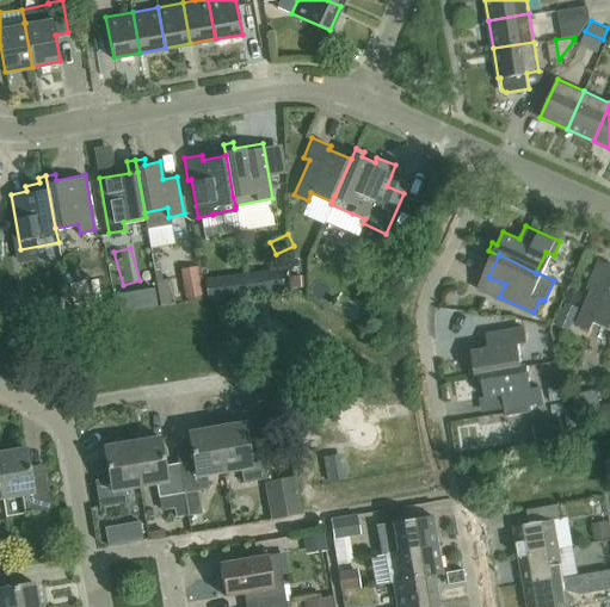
[(609,262),(601,259),(587,287),(592,289),(577,322),(591,328),(595,321),(609,328),(609,262)]
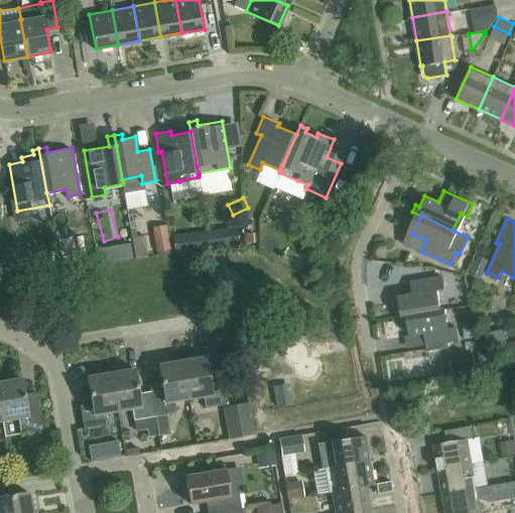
[(174,249),(174,226),(156,226),(157,249),(174,249)]
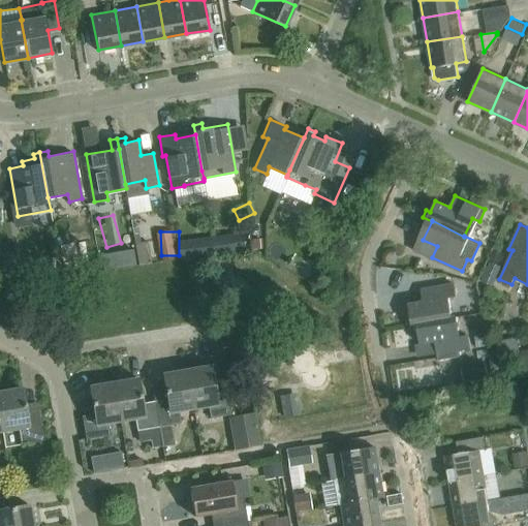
[(212,255),(246,251),(244,231),(209,237),(212,255)]
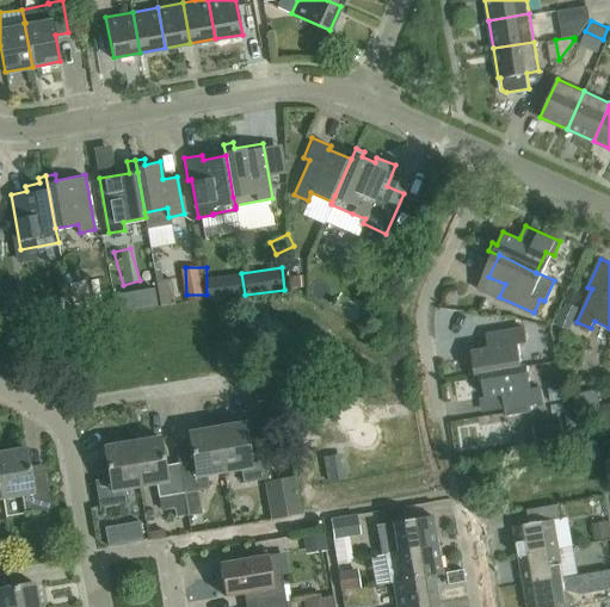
[(470,375),(481,372),(523,366),(522,365),(518,342),(528,341),(524,326),(487,333),(490,347),(472,350),(474,364),(468,365),(470,375)]
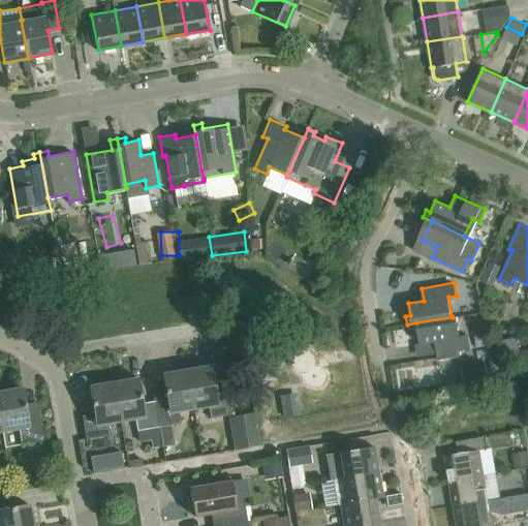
[(416,322),(421,343),(435,340),(437,352),(470,347),(468,335),(460,336),(457,315),(452,316),(453,317),(416,322)]
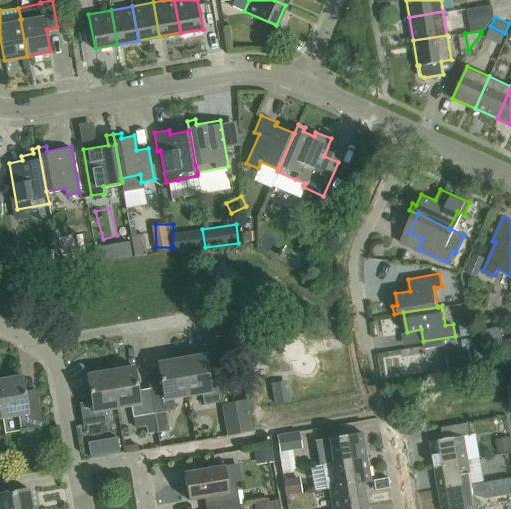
[(181,357),(187,394),(202,391),(204,403),(225,400),(221,374),(209,376),(205,353),(181,357)]
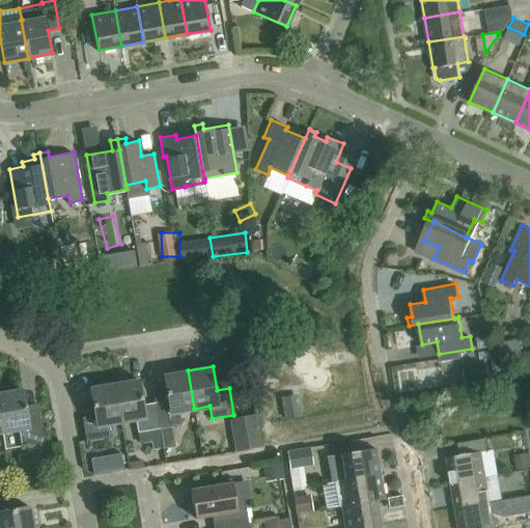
[(496,380),(495,367),(470,368),(470,381),(496,380)]
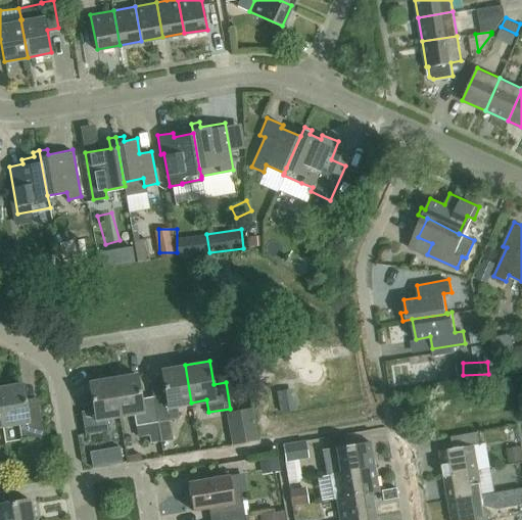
[(177,405),(191,403),(185,365),(160,369),(164,392),(153,394),(157,421),(179,417),(177,405)]
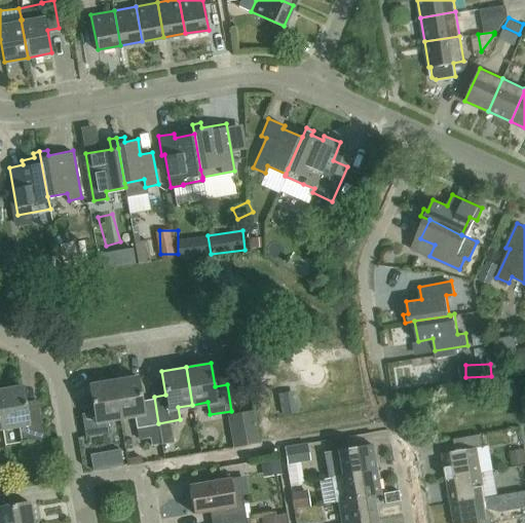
[(137,426),(158,423),(154,397),(142,399),(138,375),(113,379),(120,417),(135,414),(137,426)]
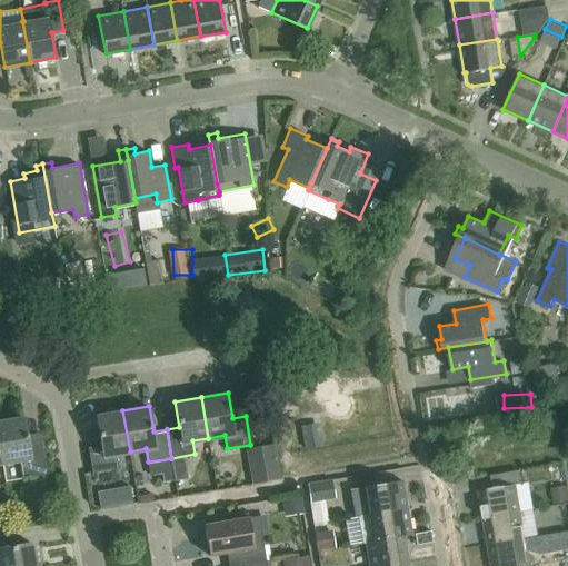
[(130,452),(122,410),(96,415),(101,444),(88,446),(92,472),(119,467),(117,454),(130,452)]
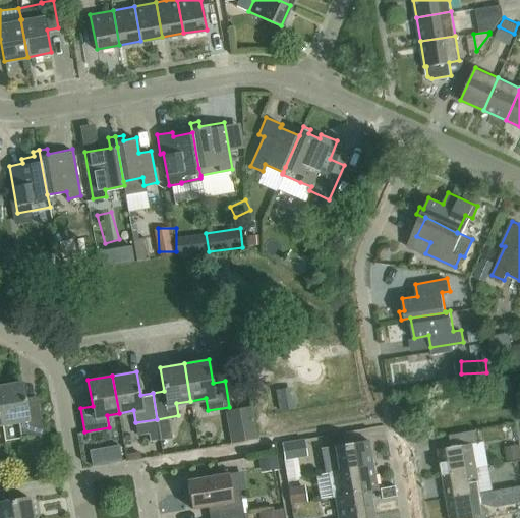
[(0,385),(0,410),(2,423),(18,420),(21,437),(43,433),(38,403),(25,405),(22,381),(0,385)]
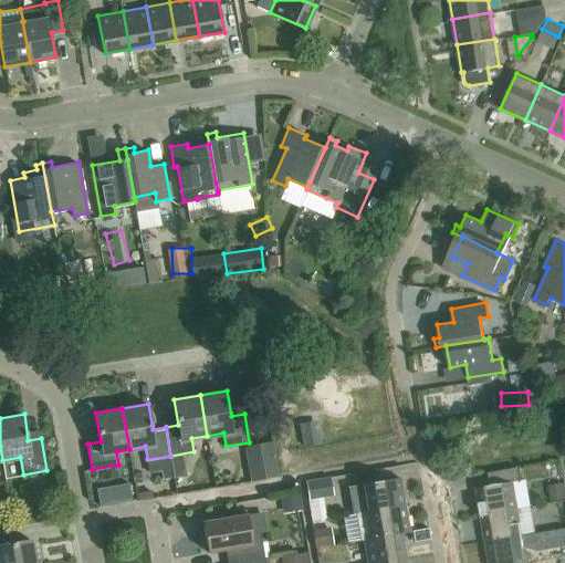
[(323,419),(310,421),(312,440),(325,439),(323,419)]
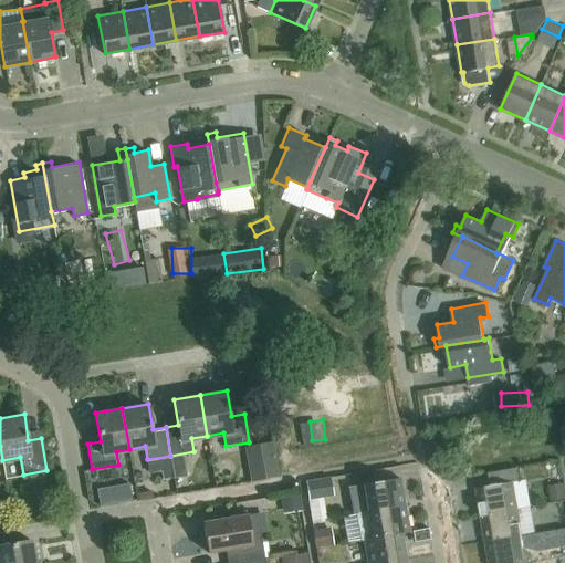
[(280,445),(258,444),(257,475),(279,476),(280,445)]
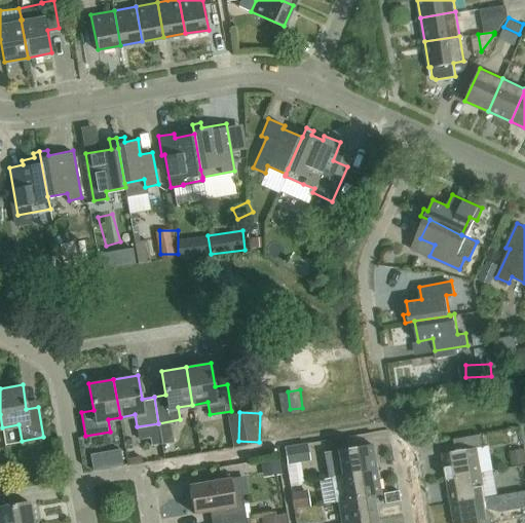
[(447,477),(481,472),(477,446),(482,445),(481,436),(455,440),(456,450),(443,452),(447,477)]
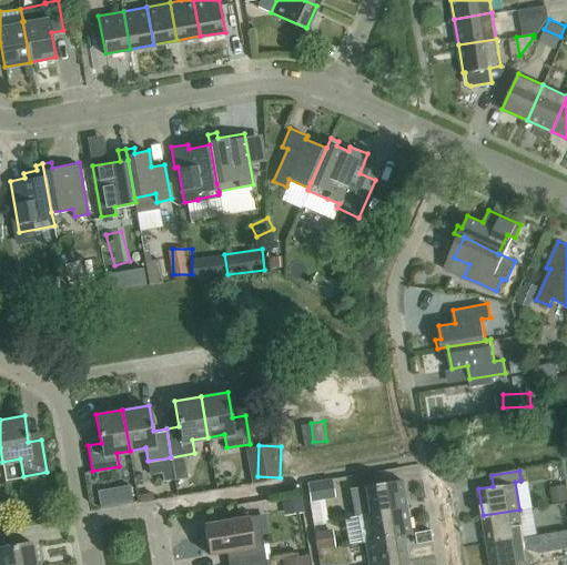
[(332,478),(307,483),(310,502),(335,497),(332,478)]
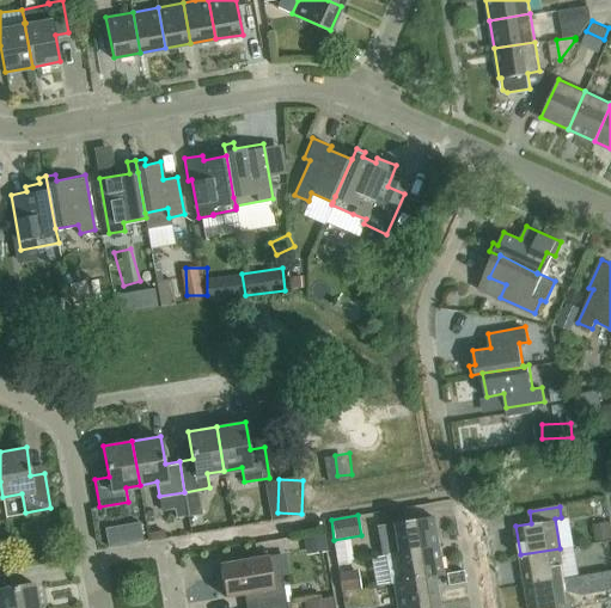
[(398,551),(438,544),(433,515),(380,523),(383,538),(396,535),(398,551)]
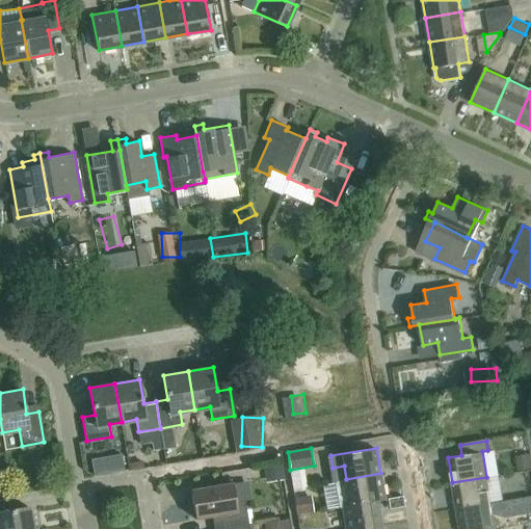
[(530,468),(528,452),(514,455),(518,470),(530,468)]
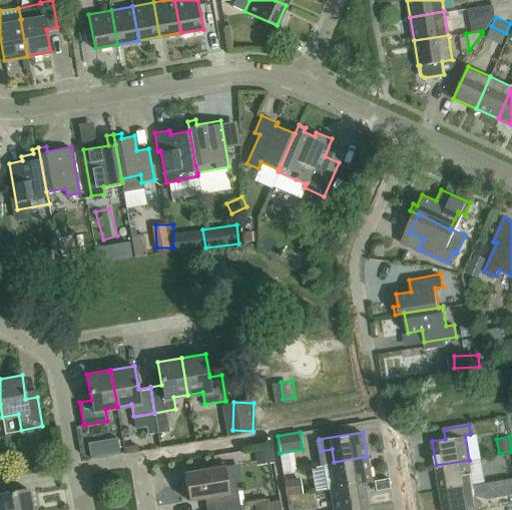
[(26,469),(24,456),(11,458),(14,471),(26,469)]
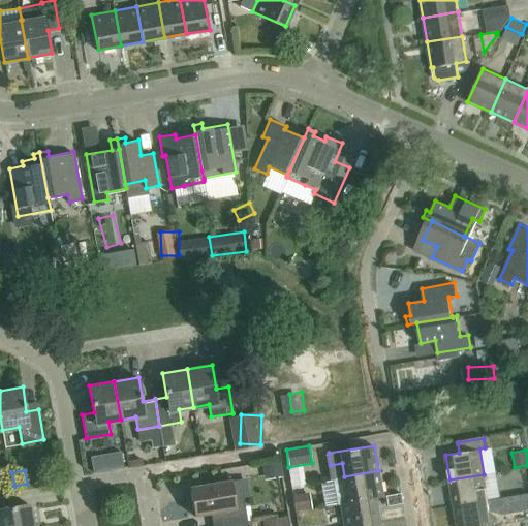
[(337,503),(340,503),(340,502),(374,497),(382,496),(378,470),(344,476),(346,490),(335,492),(337,503)]
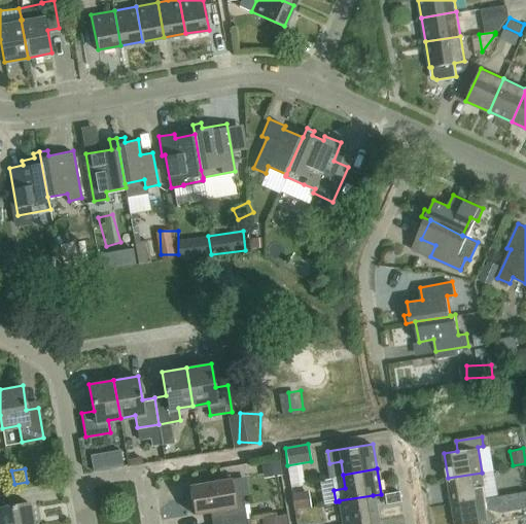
[(452,502),(486,496),(482,473),(448,478),(452,502)]
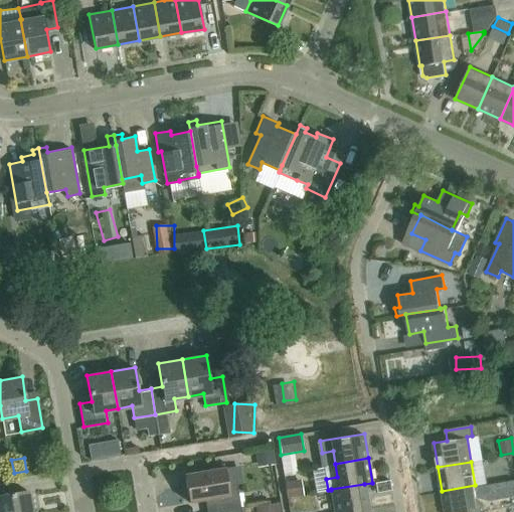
[(215,510),(240,506),(236,483),(228,485),(225,467),(185,474),(190,501),(213,497),(215,510)]
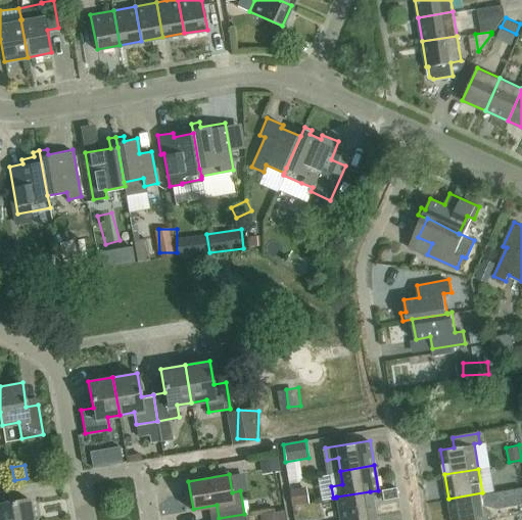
[(398,497),(396,486),(381,488),(383,499),(398,497)]
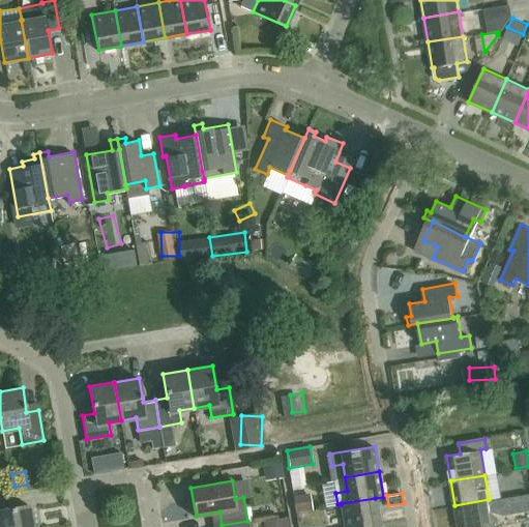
[(528,494),(495,497),(496,523),(528,520),(528,494)]
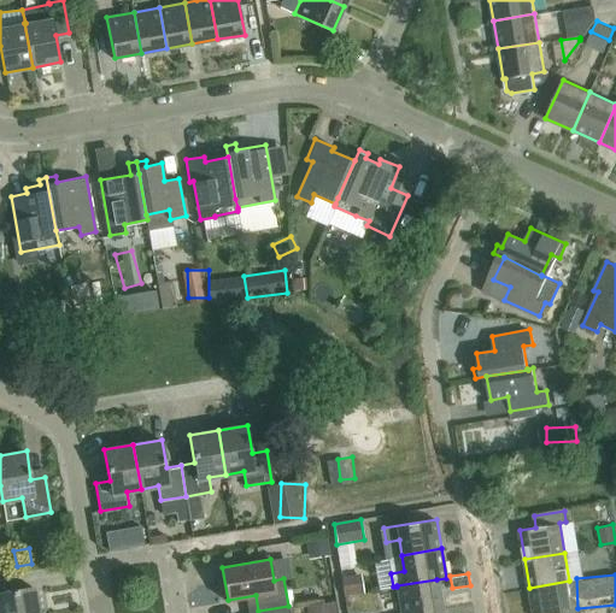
[(0,612),(39,612),(35,587),(6,591),(4,577),(0,577),(0,612)]
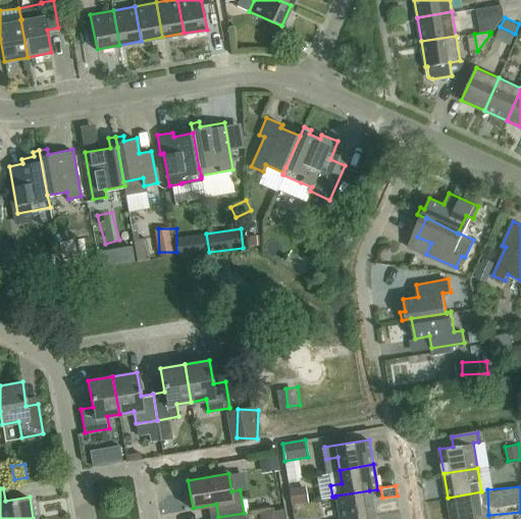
[(335,497),(339,518),(373,518),(369,490),(335,496),(335,497)]
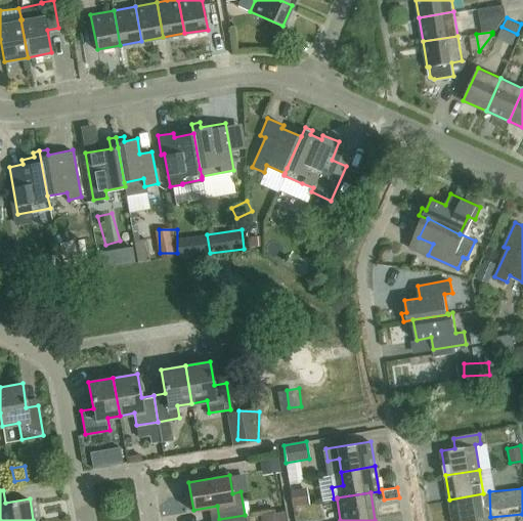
[(483,493),(449,500),(452,520),(475,520),(487,519),(483,493)]
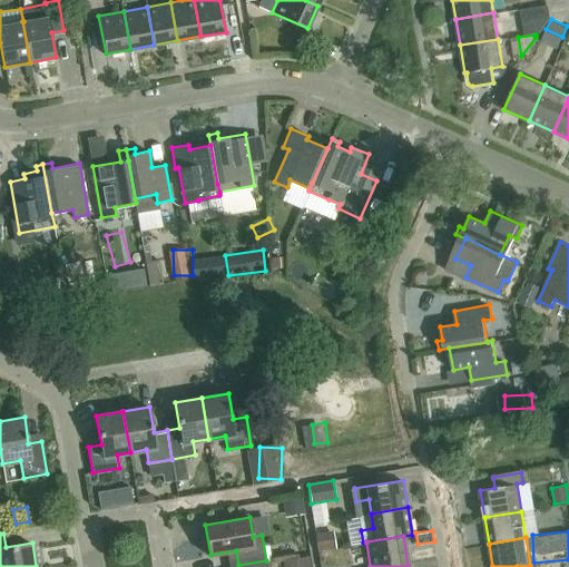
[(314,566),(315,556),(296,554),(294,566),(314,566)]
